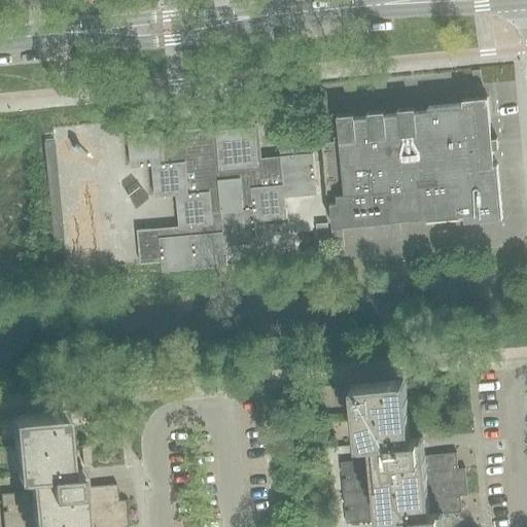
[(354,114),(337,116),(340,141),(322,142),(322,141),(321,141),(326,200),(327,199),(327,198),(337,197),(337,203),(329,204),(332,227),(464,215),(464,222),(502,219),(497,165),(494,165),(492,150),(498,149),(497,139),(492,140),(488,98),(463,101),(463,104),(428,107),(428,112),(415,113),(415,109),(397,110),(398,115),(385,116),(384,111),(367,113),(369,118),(354,119),(354,114)]
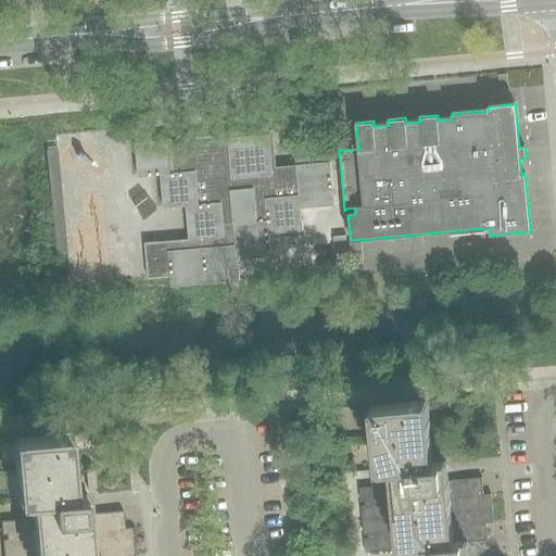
[(169,139),(135,142),(138,177),(160,175),(163,209),(186,206),(189,239),(146,243),(149,278),(171,276),(172,287),(239,280),(237,260),(272,256),(269,235),(302,231),(300,209),(335,205),(329,153),(297,156),(298,167),(276,169),(272,131),(169,141),(169,139)]
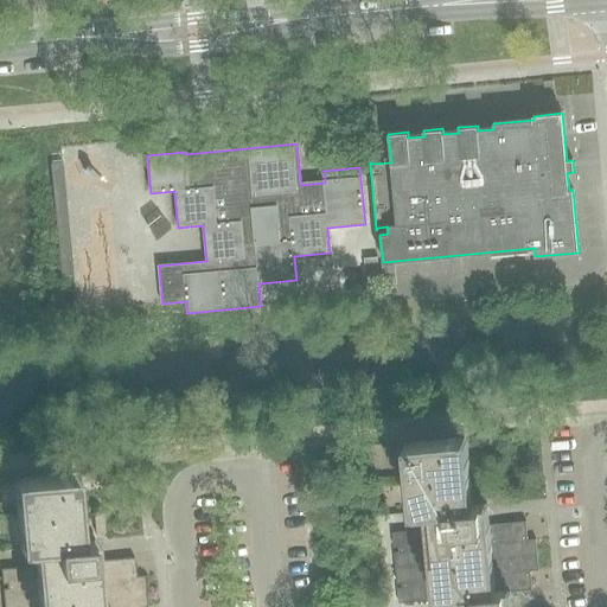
[(0,325),(57,319),(42,165),(0,168),(0,325)]
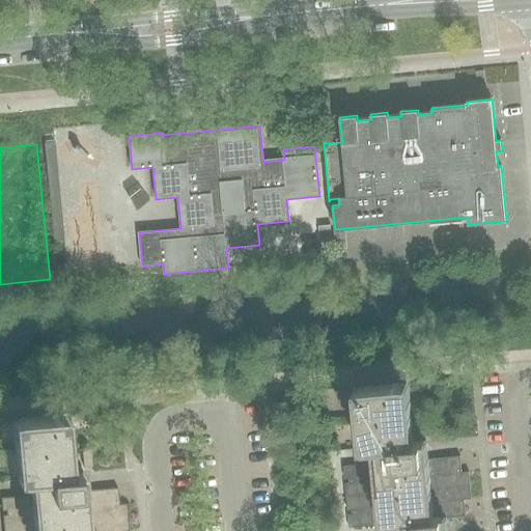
[(60,206),(50,207),(53,241),(63,240),(60,206)]
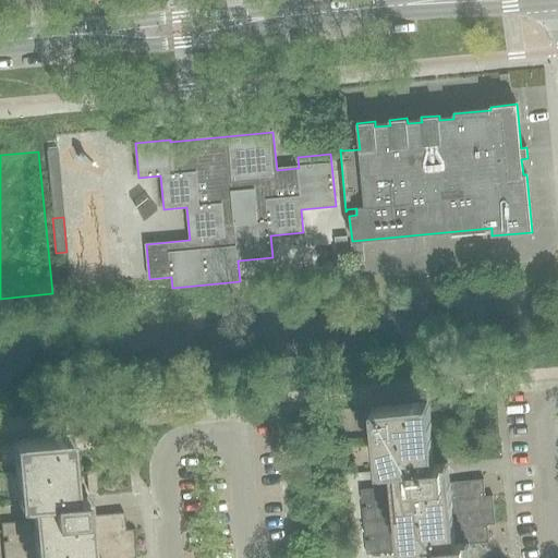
[(348,238),(336,238),(337,257),(349,256),(348,238)]
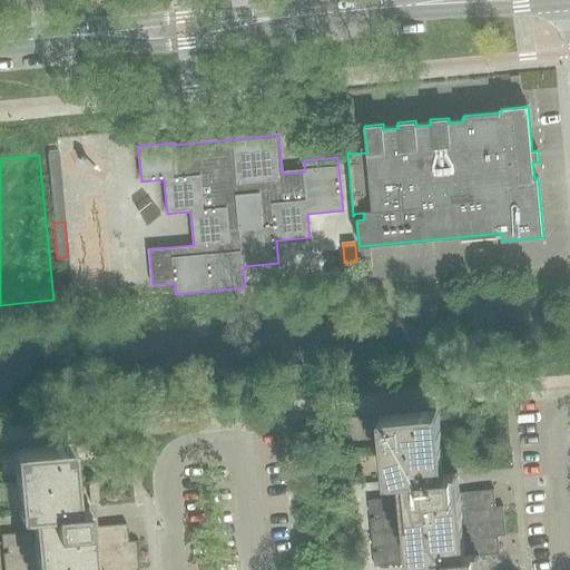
[(443,421),(461,419),(460,410),(442,412),(443,421)]
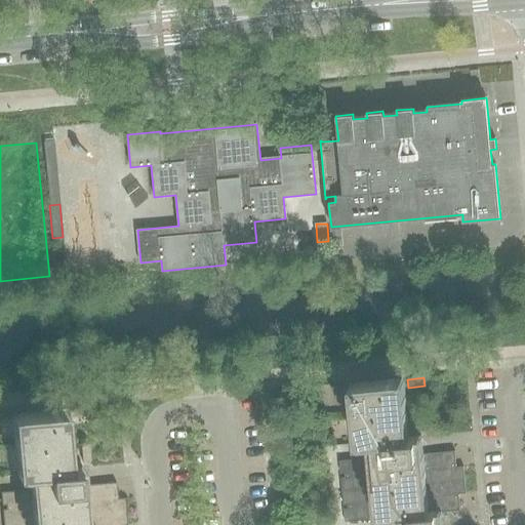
[(465,494),(462,468),(455,469),(453,453),(421,456),(420,437),(403,439),(397,380),(354,385),(360,444),(368,443),(369,459),(339,462),(345,523),(387,520),(387,524),(440,524),(440,513),(459,511),(457,494),(465,494)]
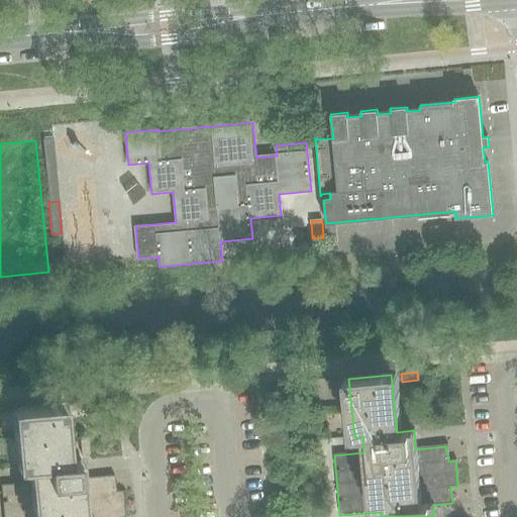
[(69,412),(86,411),(85,402),(68,403),(69,412)]
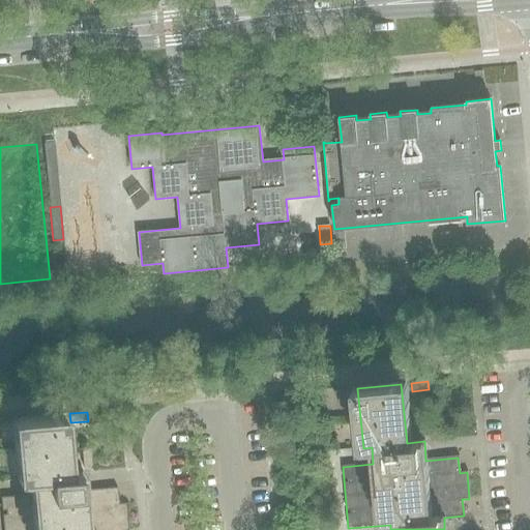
[(66,474),(61,414),(16,418),(21,479),(29,478),(31,496),(1,498),(3,529),(127,529),(126,504),(117,504),(116,488),(85,491),(83,473),(66,474)]
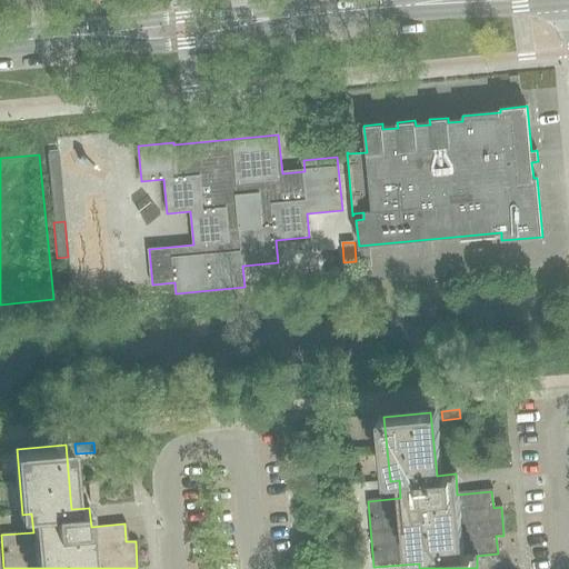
[(455,468),(465,468),(462,448),(452,449),(455,468)]
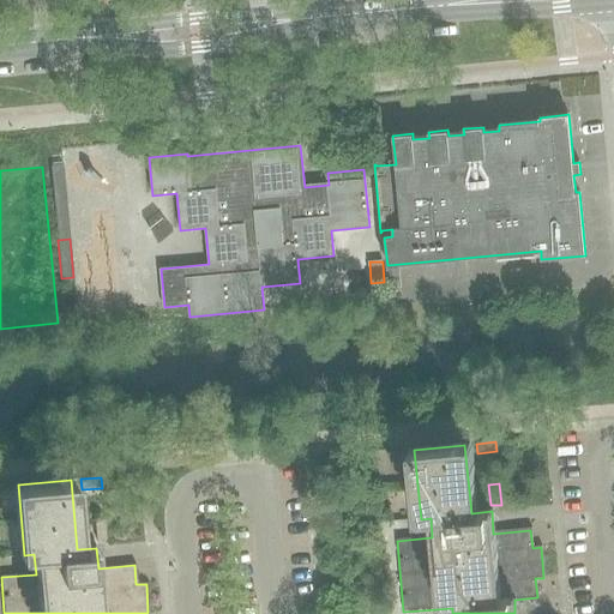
[(97,541),(106,540),(104,522),(95,522),(97,541)]
